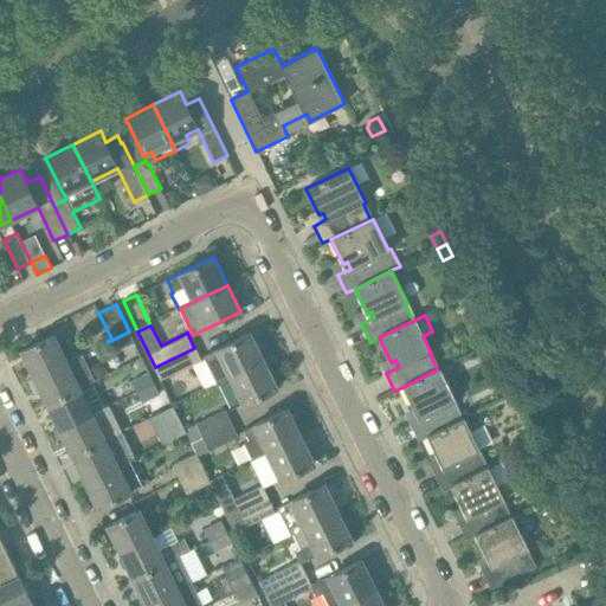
[(479,330),(477,340),(481,348),(495,342),(488,327),(479,330)]
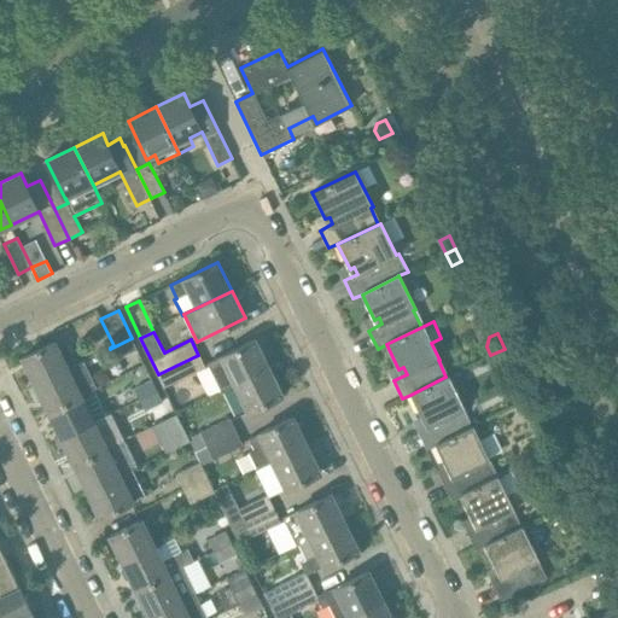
[(132,338),(110,349),(115,359),(136,349),(132,338)]
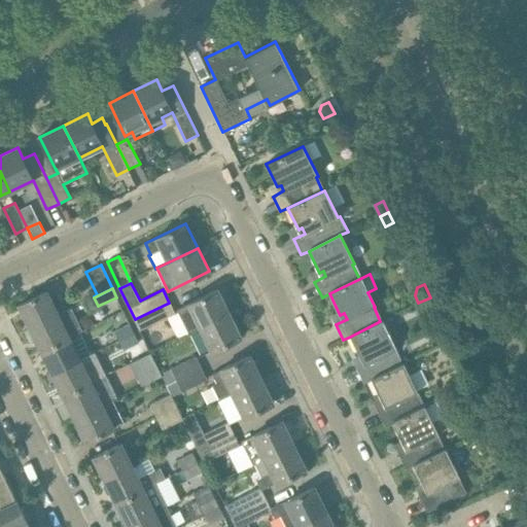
[(201,327),(230,313),(217,289),(189,303),(176,310),(187,334),(201,327)]
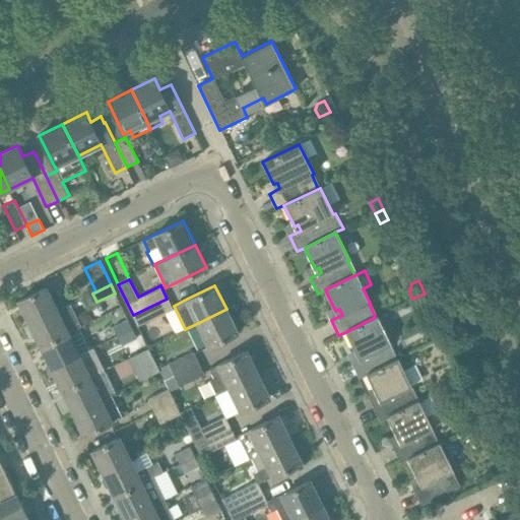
[(30,323),(57,311),(46,287),(18,301),(30,323)]
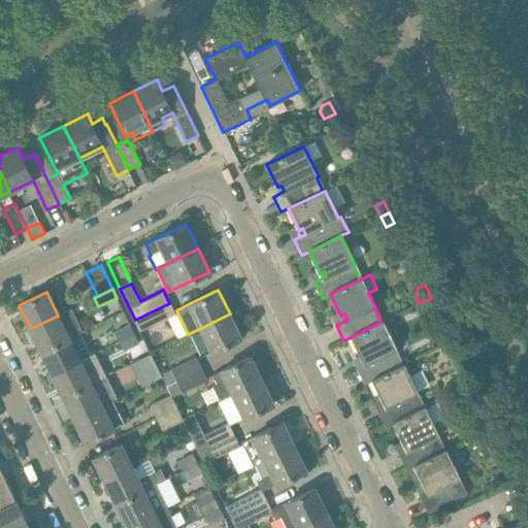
[(169,303),(135,320),(140,331),(175,314),(169,303)]
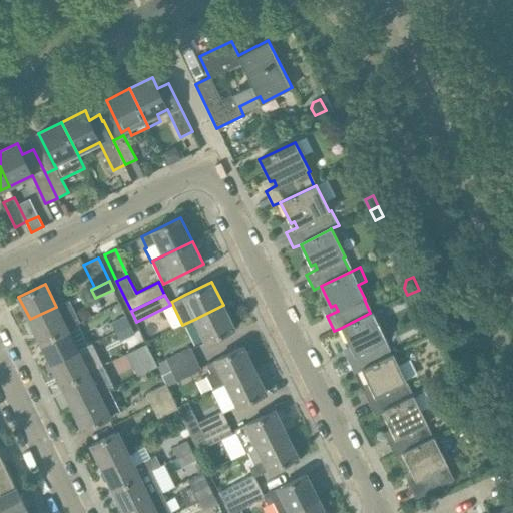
[(56,307),(30,319),(40,341),(67,328),(78,323),(80,322),(69,301),(56,307)]
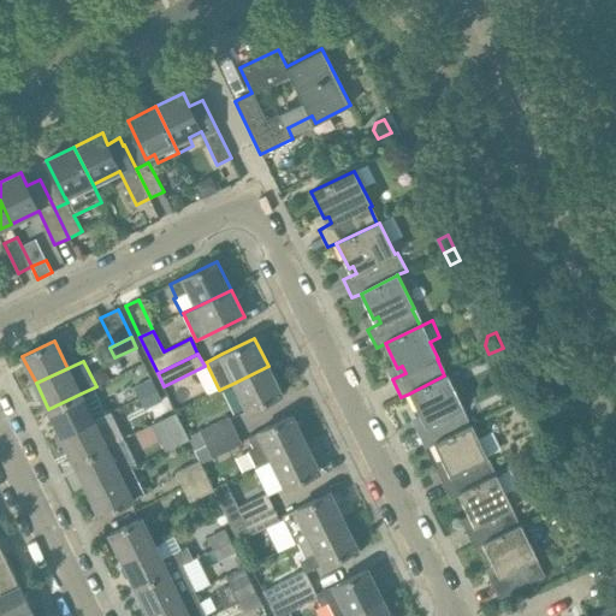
[(268,366),(235,383),(249,410),(282,394),(268,366)]
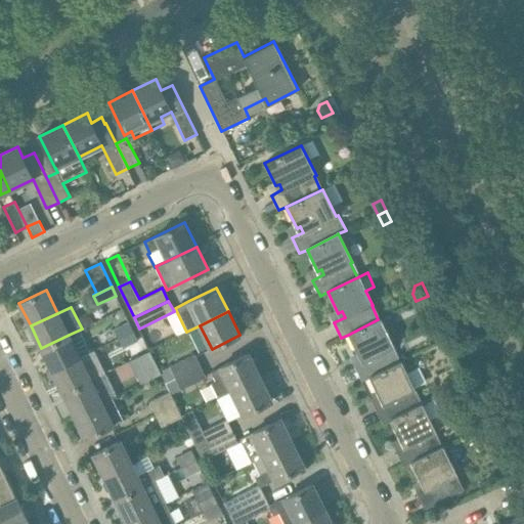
[(362,381),(369,377),(399,362),(392,348),(394,348),(380,319),(378,319),(348,335),(359,356),(362,354),(365,360),(354,365),(362,381)]
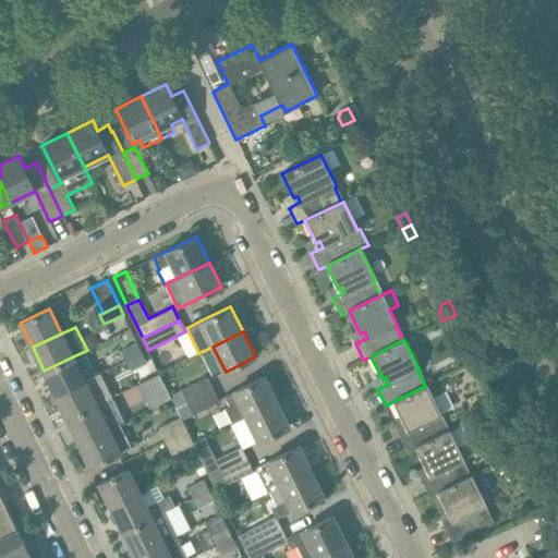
[(121,350),(126,361),(142,353),(136,342),(121,350)]
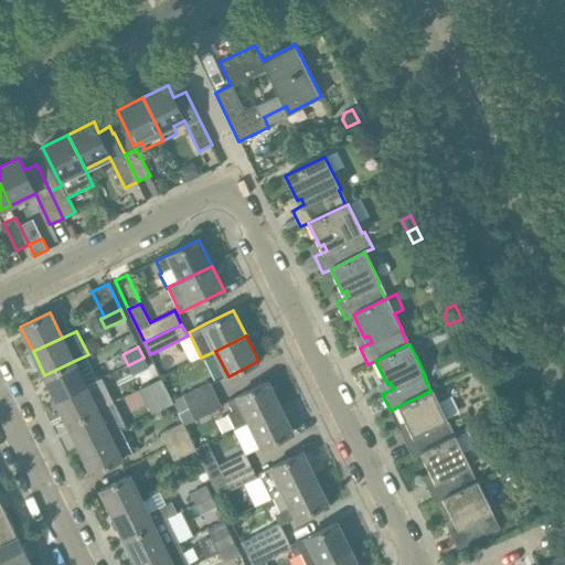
[(478,353),(466,359),(471,371),(483,365),(478,353)]
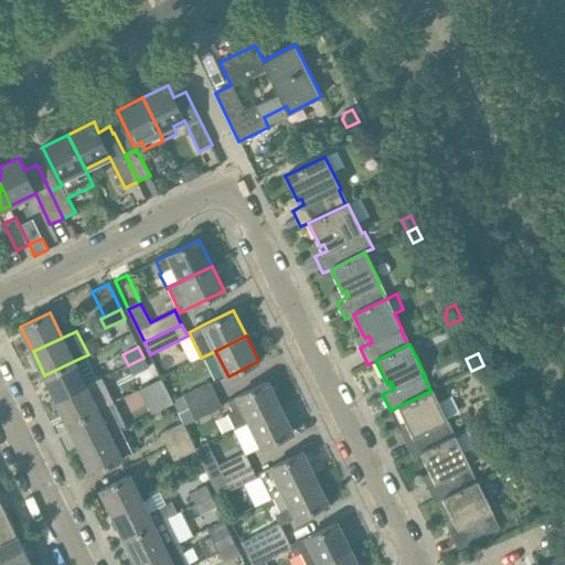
[(86,355),(74,361),(44,375),(56,401),(98,380),(86,355)]
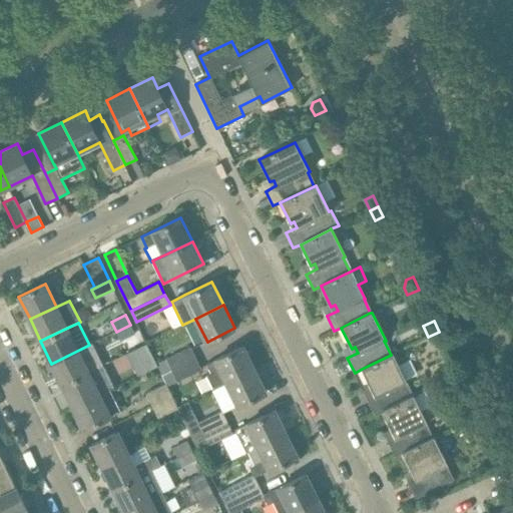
[(134,334),(130,325),(116,332),(120,341),(134,334)]
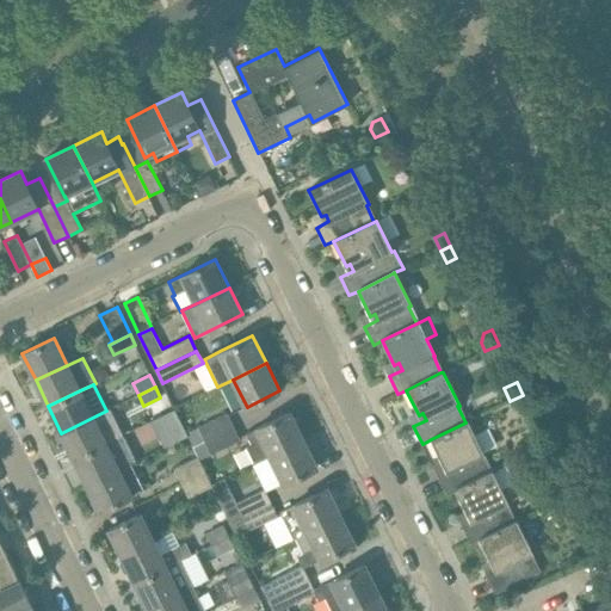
[(61,433),(74,458),(106,444),(106,443),(123,434),(110,409),(106,411),(61,433)]
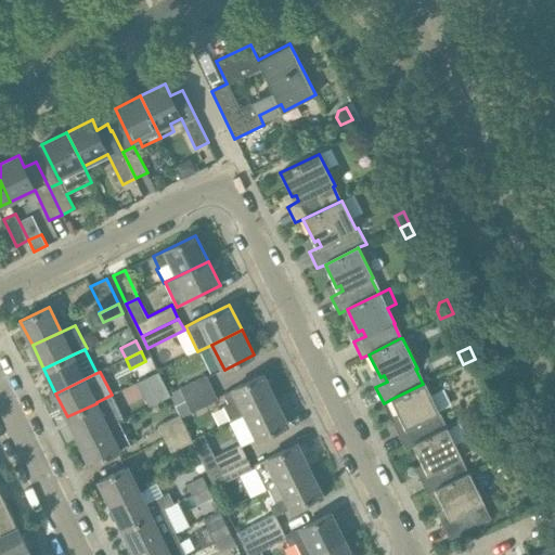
[(169,392),(171,396),(176,407),(213,388),(206,374),(169,392)]
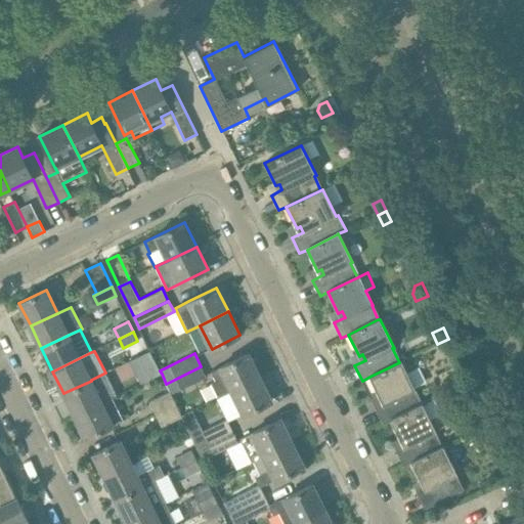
[(232,391),(260,377),(249,353),(220,366),(211,372),(215,380),(211,383),(218,398),(232,391)]
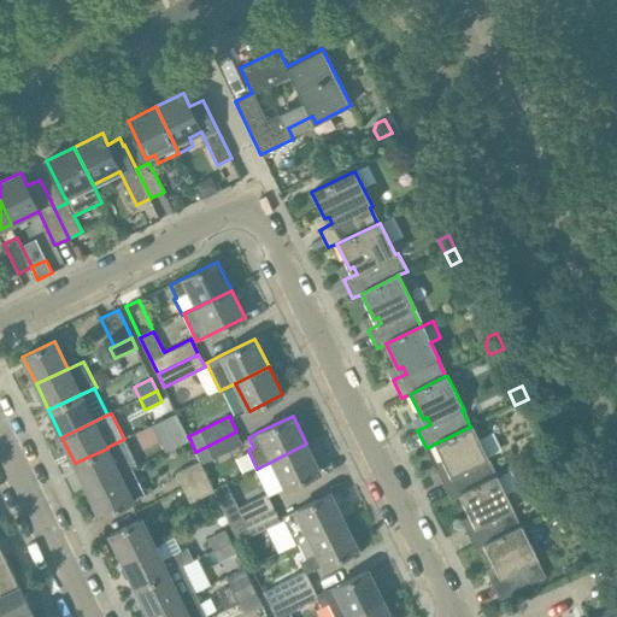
[(459,494),(494,476),(486,460),(488,459),(471,425),(470,427),(435,444),(447,469),(452,466),(456,474),(442,480),(451,498),(459,494)]
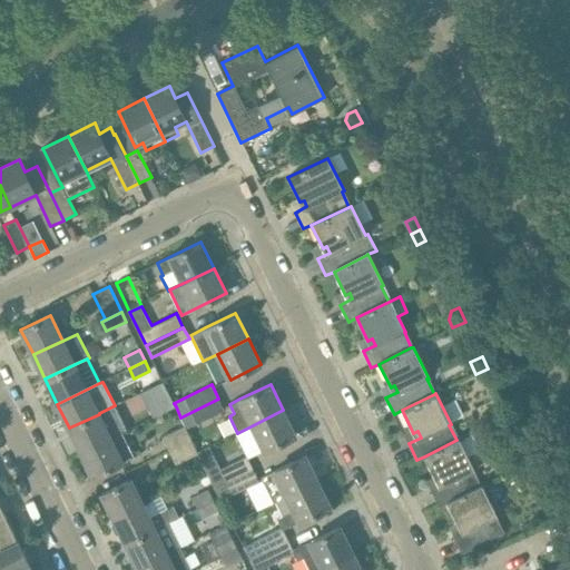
[(169,410),(165,399),(147,406),(153,418),(169,410)]
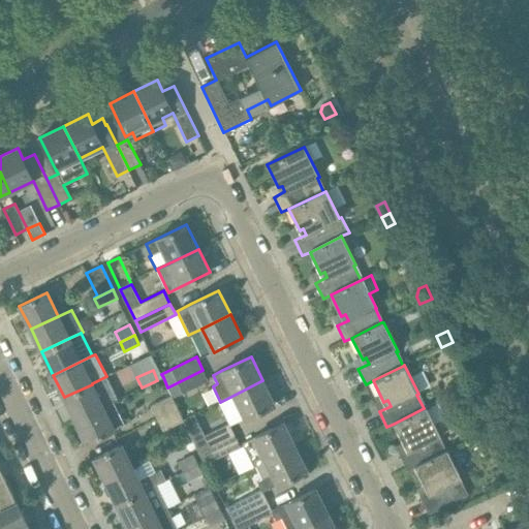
[(203,370),(167,387),(172,394),(174,398),(209,380),(203,370)]
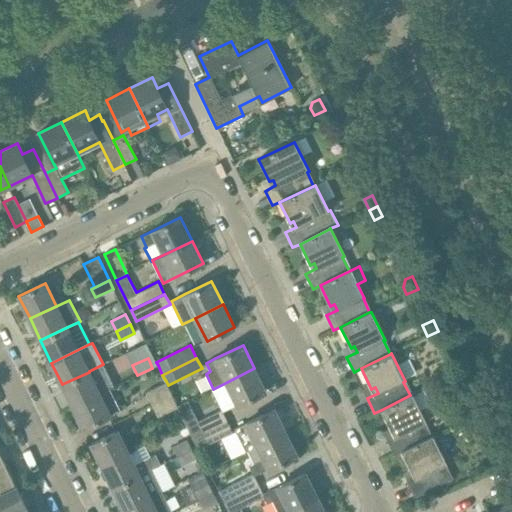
[(89,372),(62,384),(73,407),(100,394),(110,389),(114,387),(103,365),(89,372)]
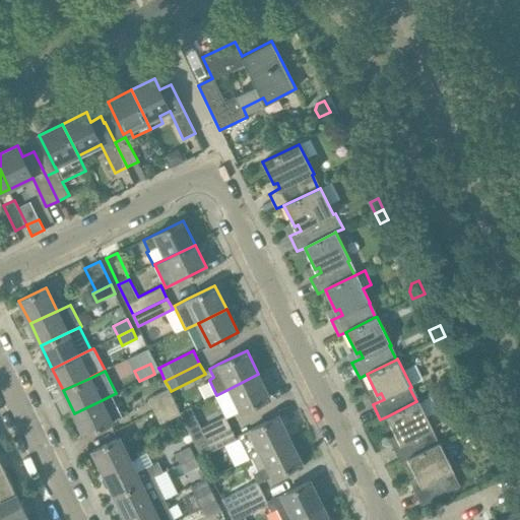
[(258,374),(231,388),(242,411),(269,397),(258,374)]
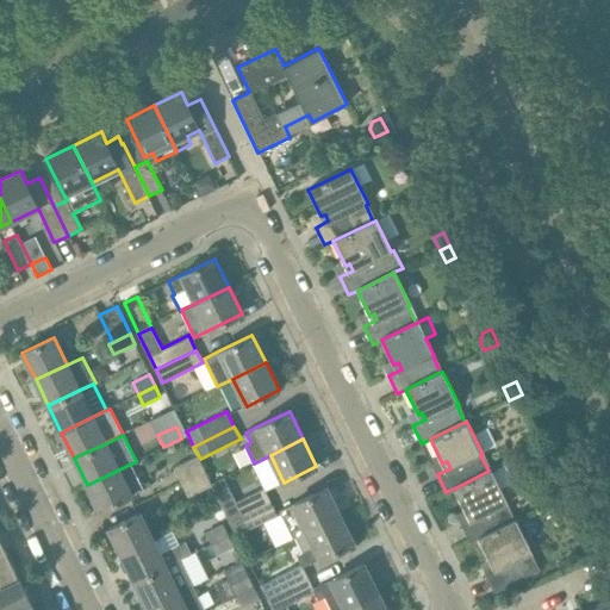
[(198,454),(173,467),(181,483),(205,471),(199,460),(200,459),(198,454)]
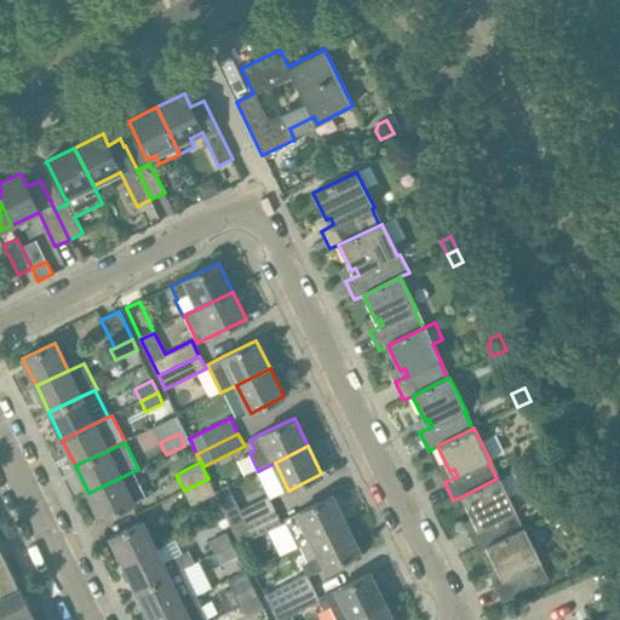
[(145,497),(133,471),(121,477),(89,493),(101,520),(133,503),(145,497)]
